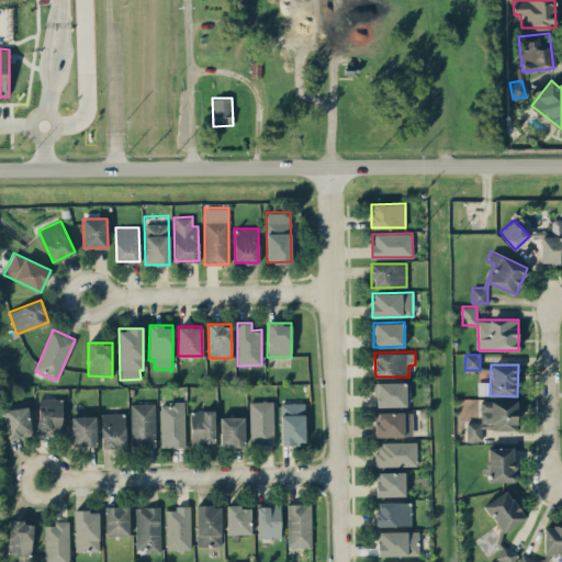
[(375,406),(406,405),(405,381),(375,382),(375,406)]
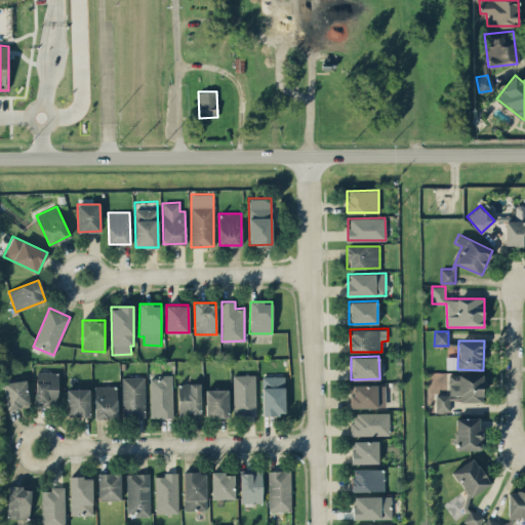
[(447,369),(456,369),(456,357),(447,356),(447,369)]
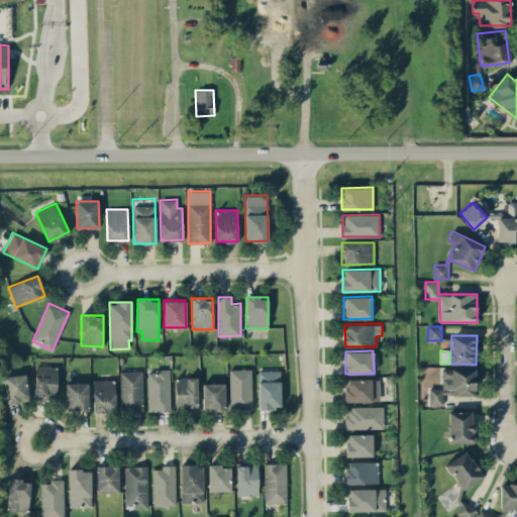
[(34,396),(57,397),(58,367),(35,366),(34,396)]
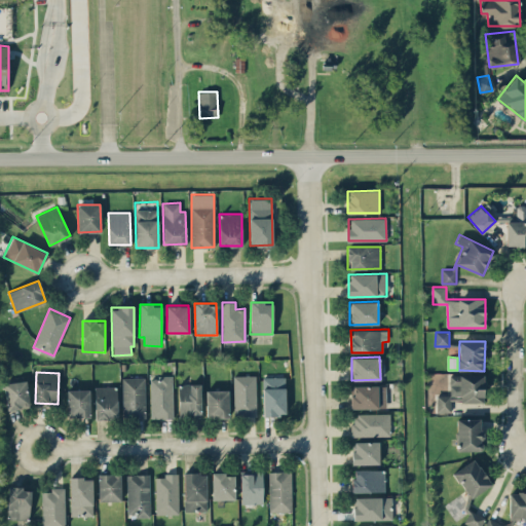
[(484,402),(484,374),(450,374),(450,395),(437,395),(437,412),(451,412),(451,402),(484,402)]
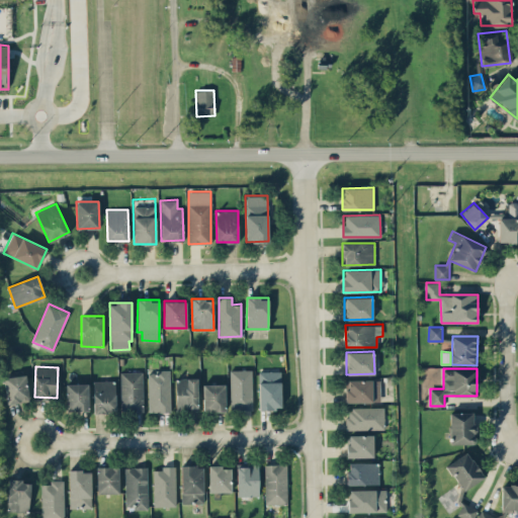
[(252,369),(230,369),(231,410),(253,409),(252,369)]
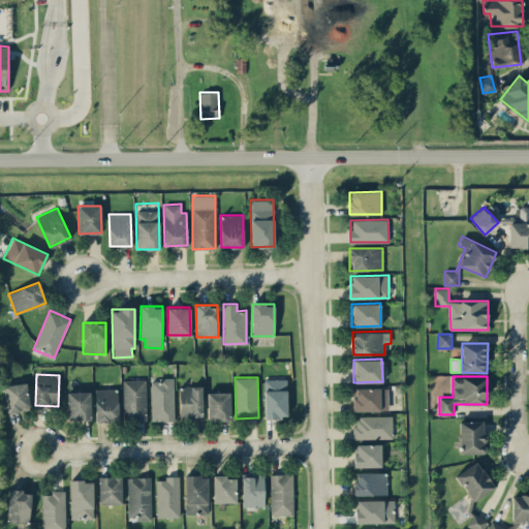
[(152,421),(174,421),(174,378),(151,379),(152,421)]
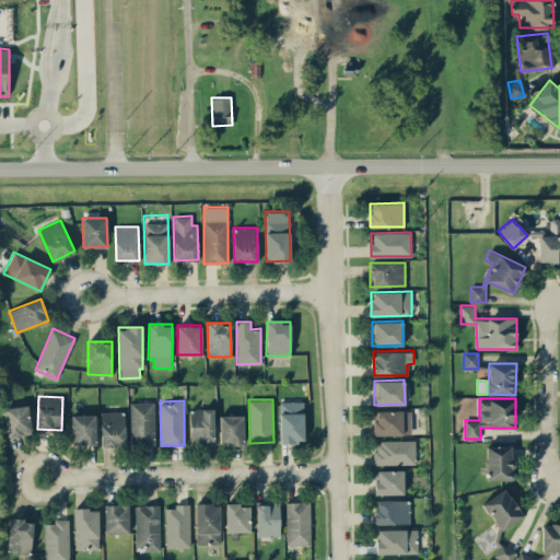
[(303,400),(279,401),(280,443),(304,442),(303,400)]
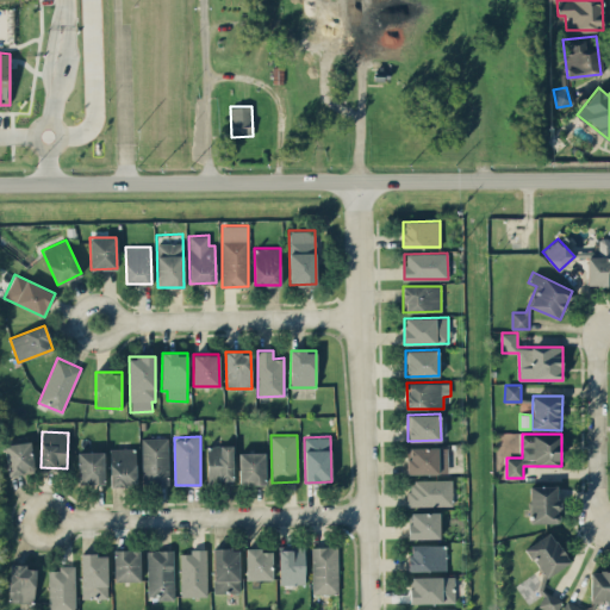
[(142,437),(143,484),(168,484),(167,437),(142,437)]
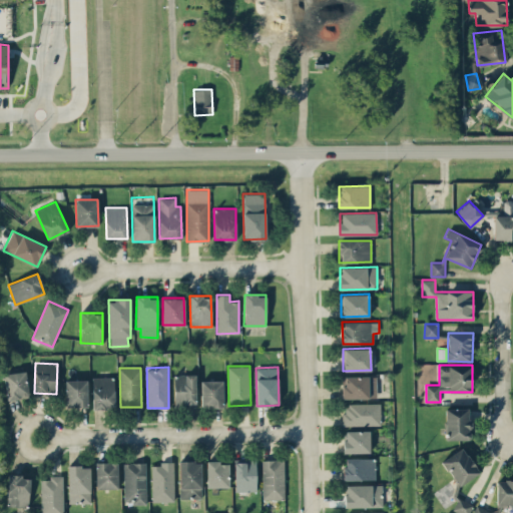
[(5,372),(6,399),(27,398),(26,372),(5,372)]
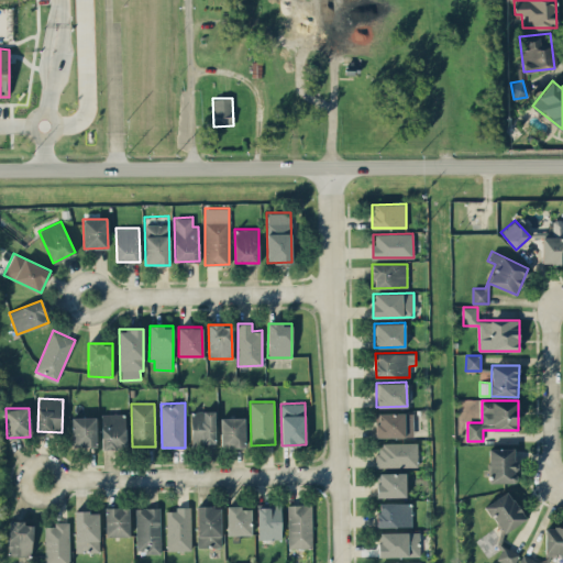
[(214,410),(191,410),(191,444),(214,444),(214,410)]
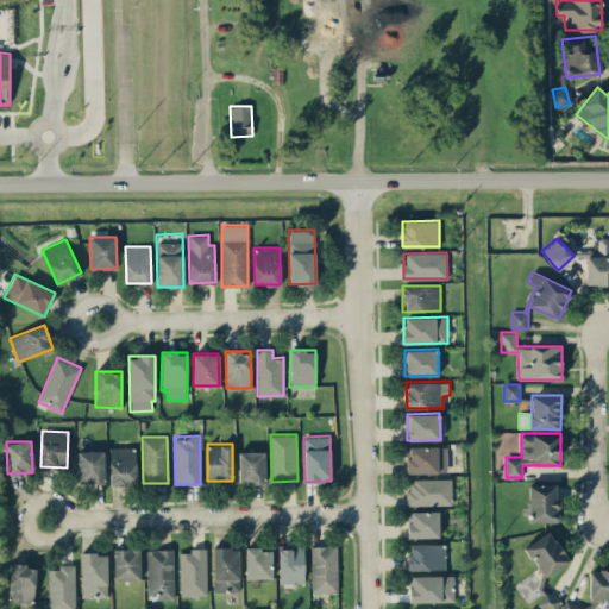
[(407,473),(447,472),(446,446),(406,447),(407,473)]
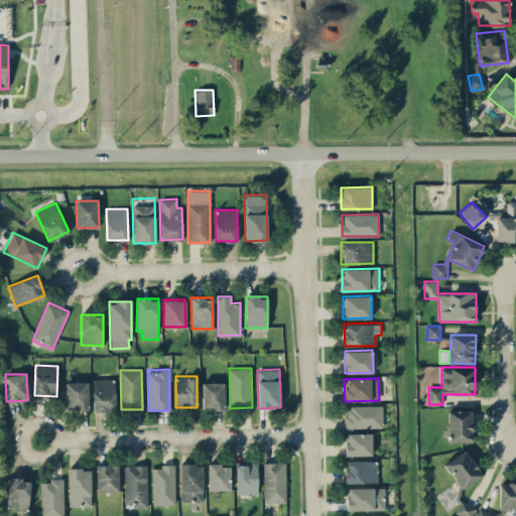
[(94,411),(115,411),(115,379),(93,379),(94,411)]
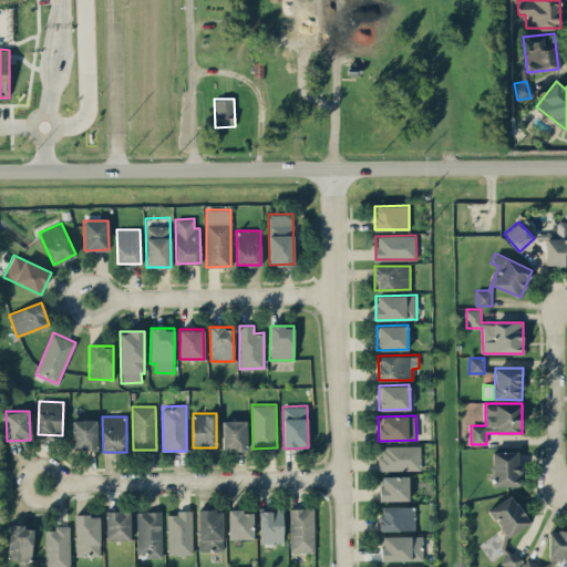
[(96,420),(72,420),(73,450),(96,449),(96,420)]
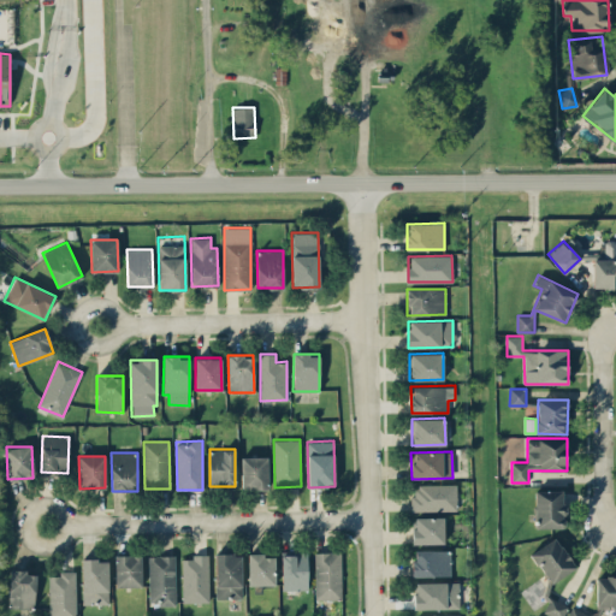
[(241,457),(242,489),(268,489),(267,456),(241,457)]
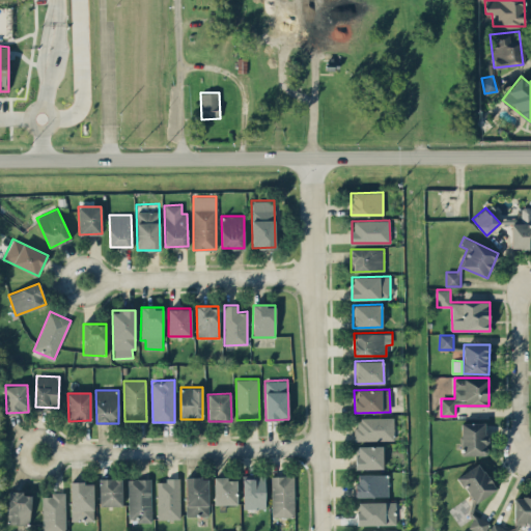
[(393,440),(393,417),(355,418),(356,441),(393,440)]
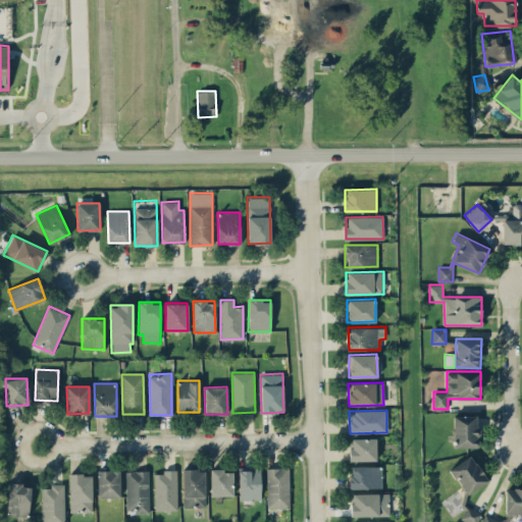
[(453,416),(454,448),(479,447),(478,415),(453,416)]
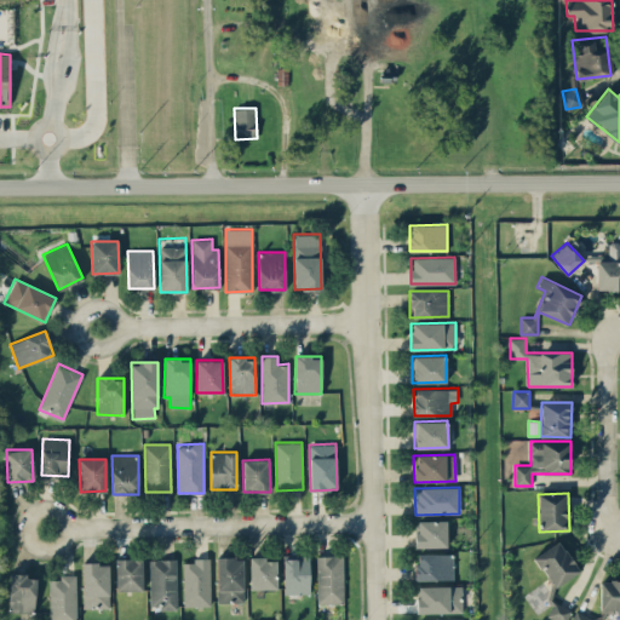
[(447,521),(415,520),(415,546),(447,546),(447,521)]
